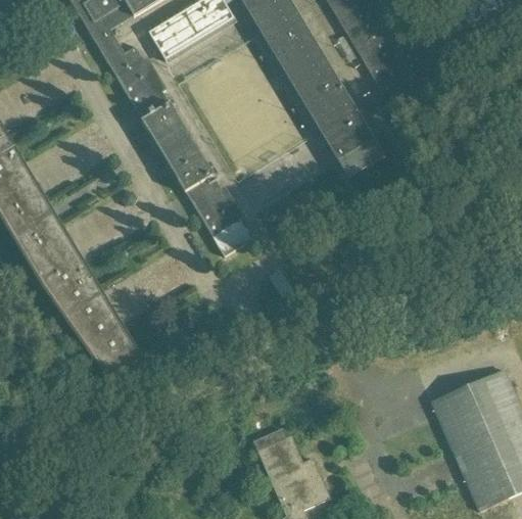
[(110,29),(157,0),(69,0),(224,255),(251,239),(240,219),(243,217),(224,185),(219,187),(215,179),(219,177),(134,45),(124,51),(110,29)]
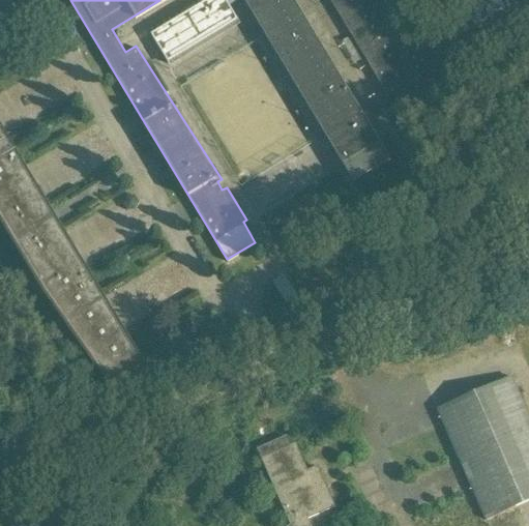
[(237,18),(226,0),(200,0),(149,31),(167,60),(237,18)]
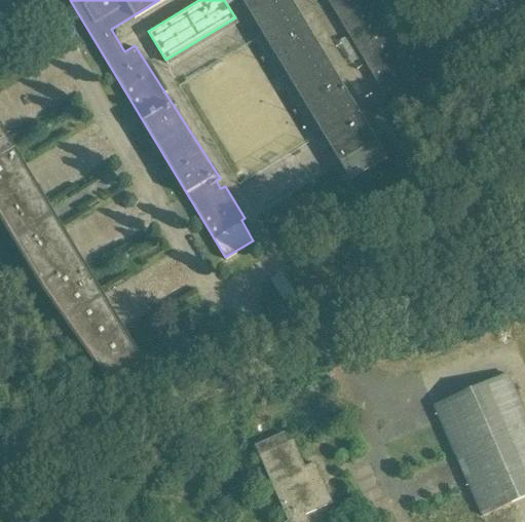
[(242,0),(351,183),(387,160),(364,121),(390,105),(402,124),(461,88),(409,0),(242,0)]
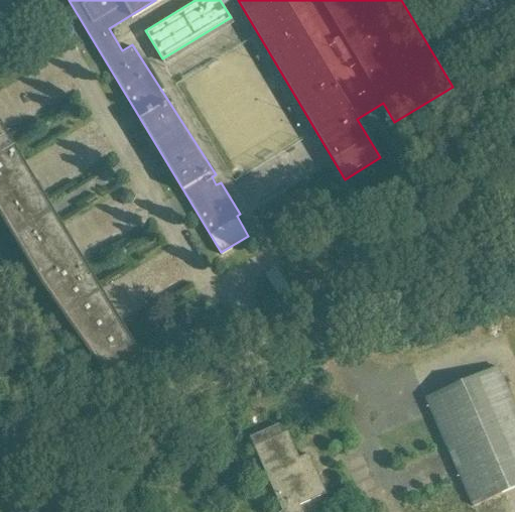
[(499,10),(493,0),(445,0),(465,30),(499,10)]
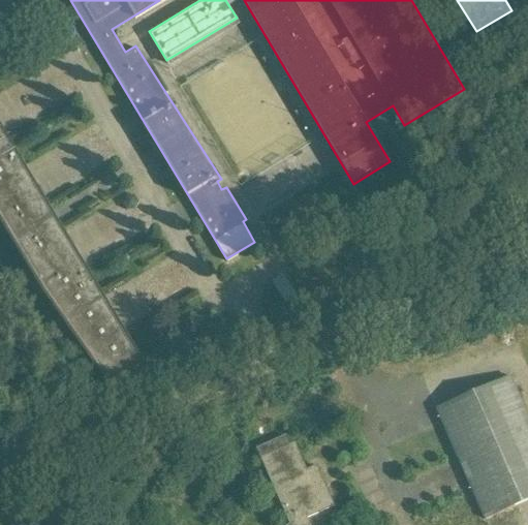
[(144,361),(0,122),(0,219),(42,290),(105,380),(144,361)]
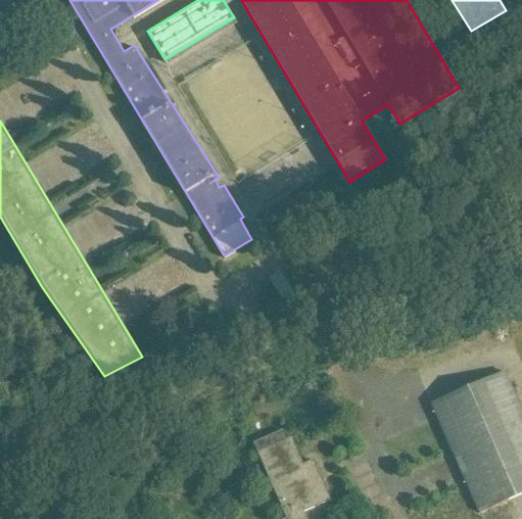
[(431,400),(479,510),(521,490),(521,404),(506,368),(431,400)]
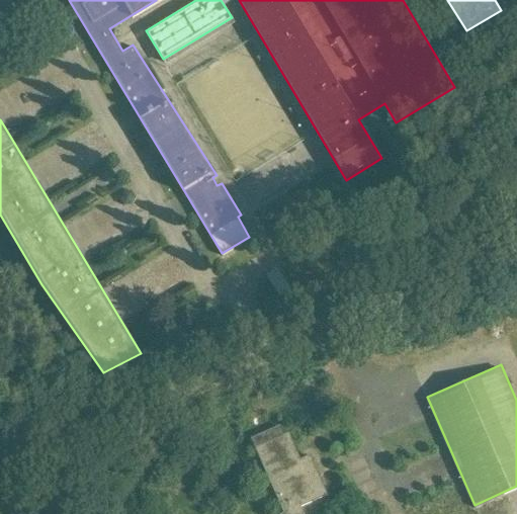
[(298,458),(299,459),(295,460),(279,424),(251,436),(284,510),(280,512),(280,513),(305,513),(300,503),(326,492),(309,453),(298,458)]
